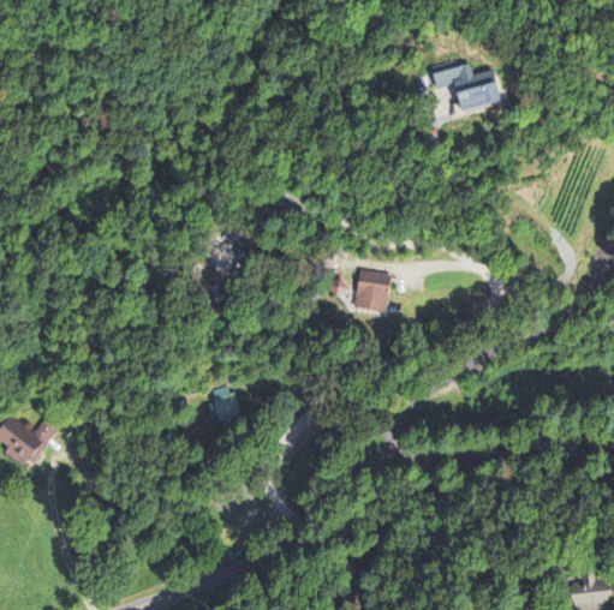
[(493,70),(472,75),(470,64),(433,72),(436,88),(453,83),(458,102),(452,103),(454,113),(501,101),(493,70)]
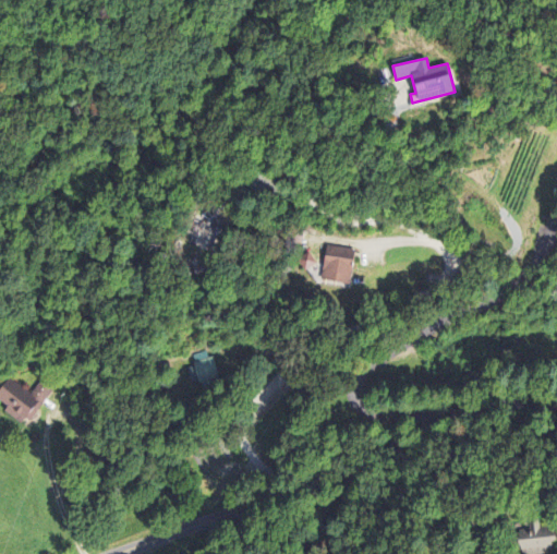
[(349,282),(353,249),(325,244),(321,279),(349,282)]
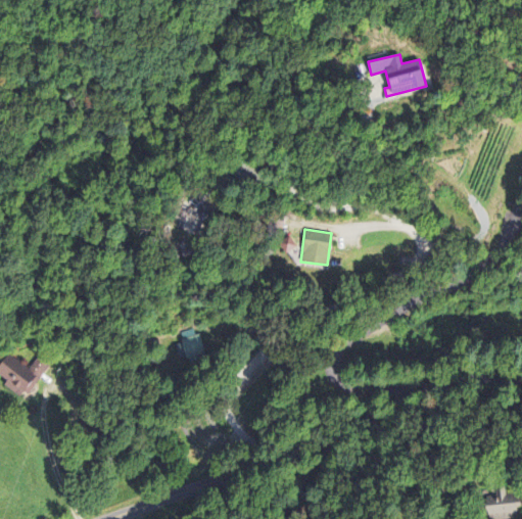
[(296,246),(289,235),(278,242),(285,253),(296,246)]
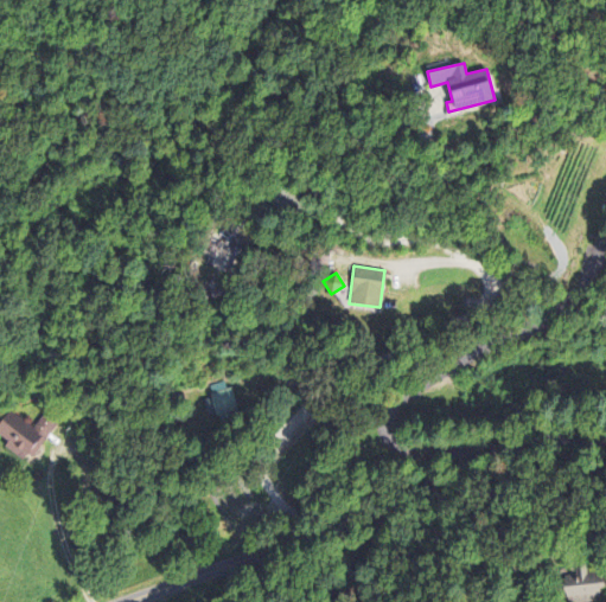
[(214,414),(236,410),(233,388),(210,391),(214,414)]
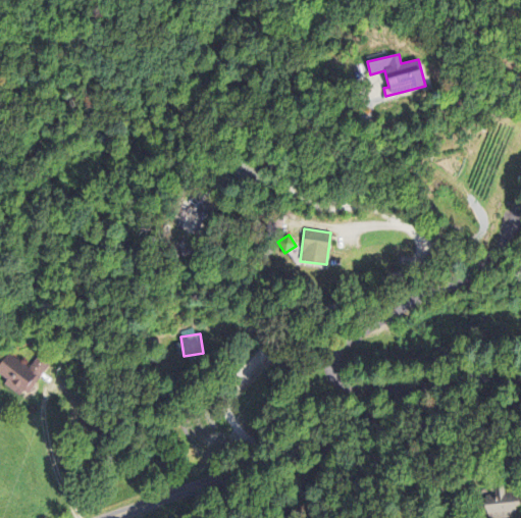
[(0,374),(6,379),(3,383),(23,398),(48,364),(36,355),(28,366),(7,352),(0,362),(0,374)]
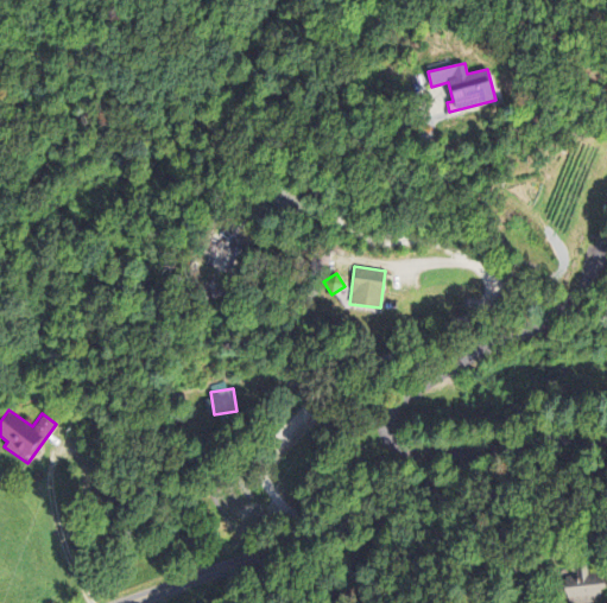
[(566,597),(602,598),(604,565),(575,564),(575,572),(567,572),(566,597)]
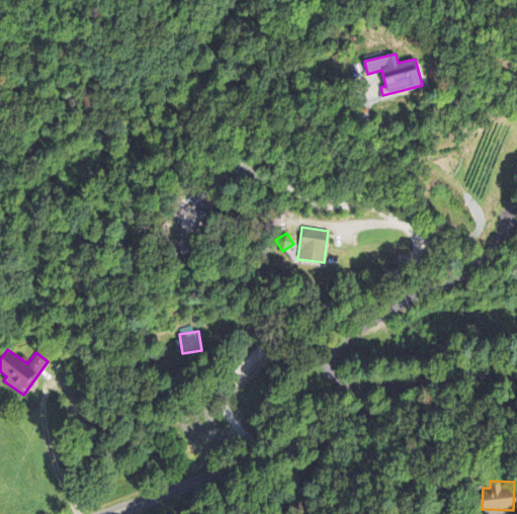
All buildings are outlined.
